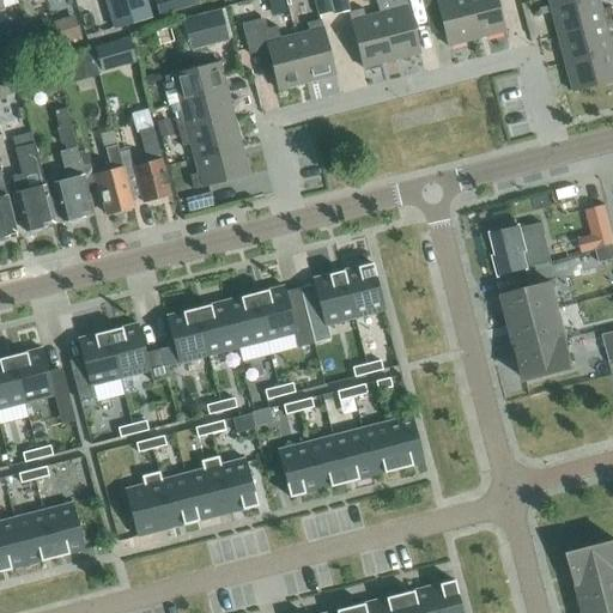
[(151,18),(145,0),(104,0),(114,30),(151,18)]
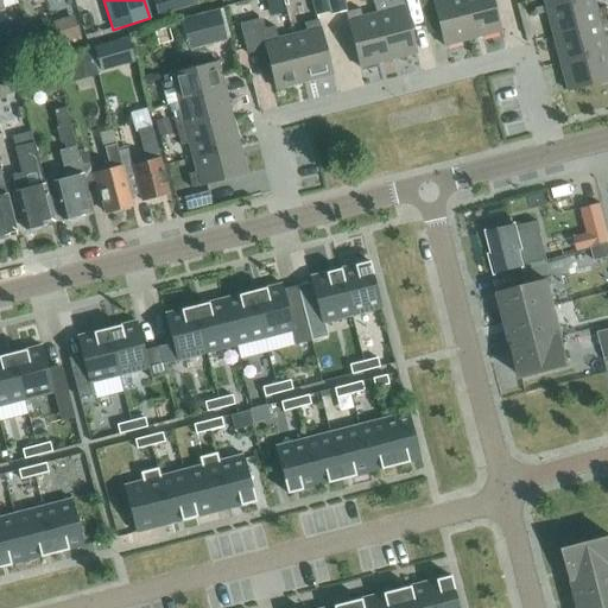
[(192,6),(190,0),(153,0),(158,17),(192,6)]
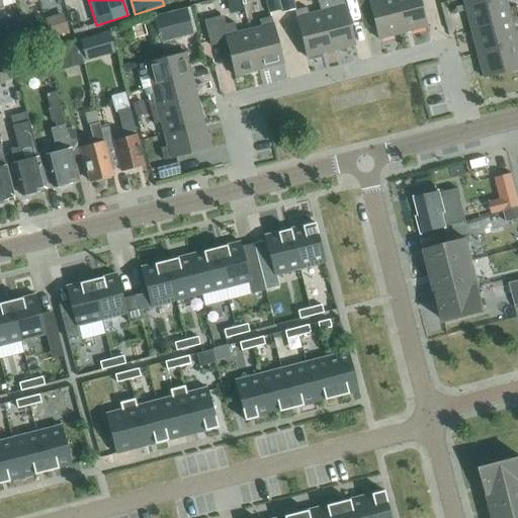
[(239,0),(227,0),(230,9),(241,6),(239,0)]
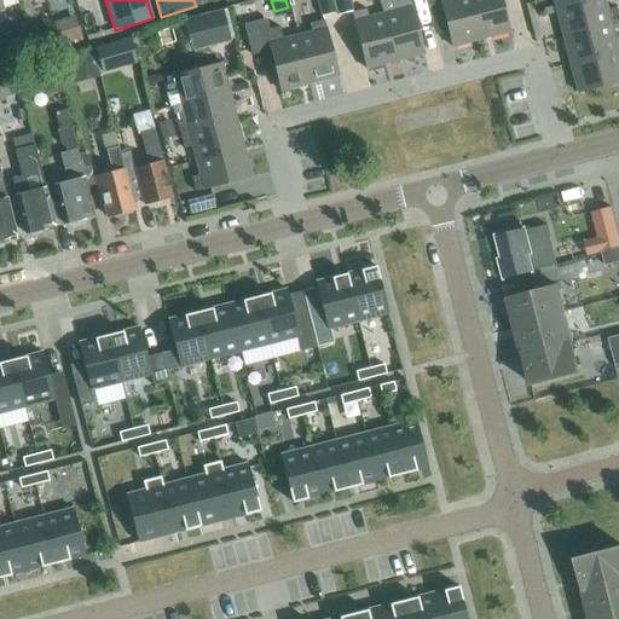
[(335,9),(333,0),(316,0),(319,12),(335,9)]
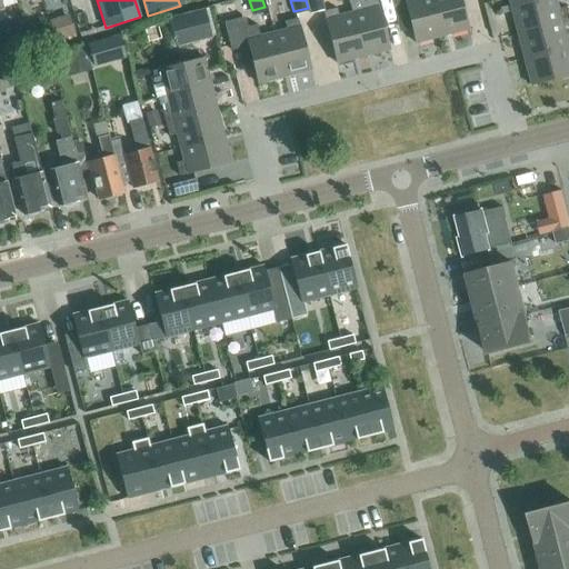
[(325,10),(321,0),(307,0),(311,13),(325,10)]
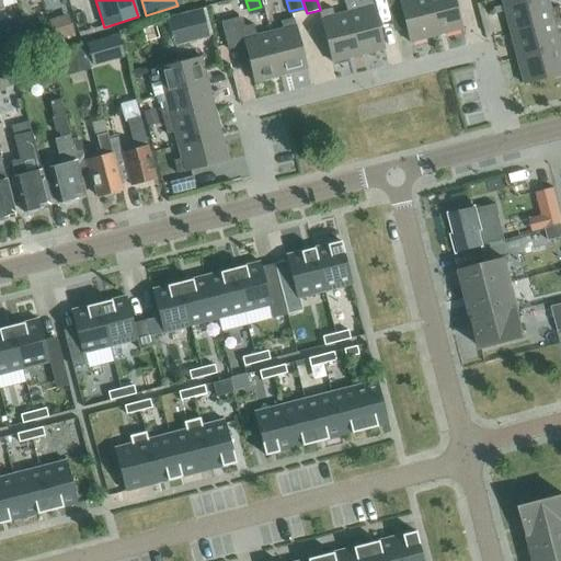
[(359,9),(346,12),(357,56),(384,48),(370,0),(362,0),(357,1),(359,9)]
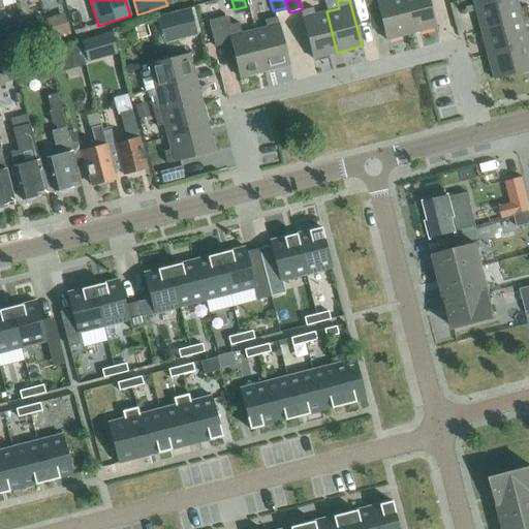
[(410,33),(401,0),(363,0),(365,5),(376,2),(385,39),(410,33)]
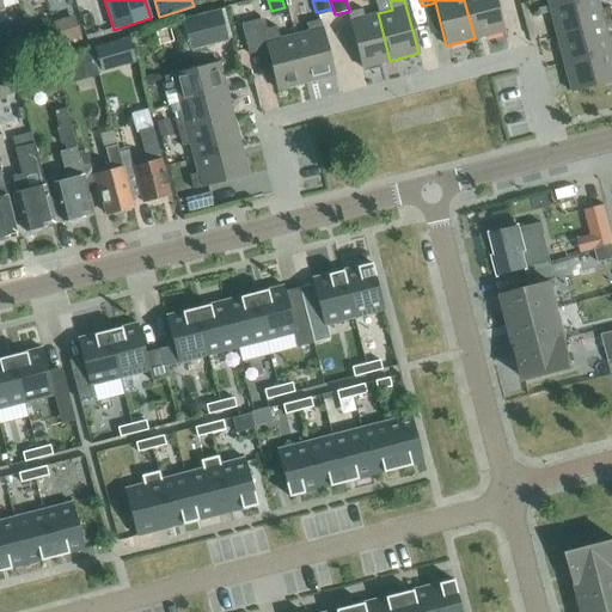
[(464,0),(475,38),(503,31),(495,0),(464,0)]
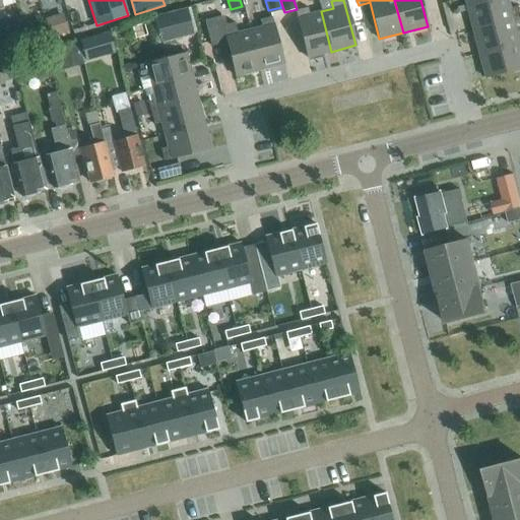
[(509,8),(507,0),(489,0),(466,6),(472,29),(519,17),(516,6),(509,8)]
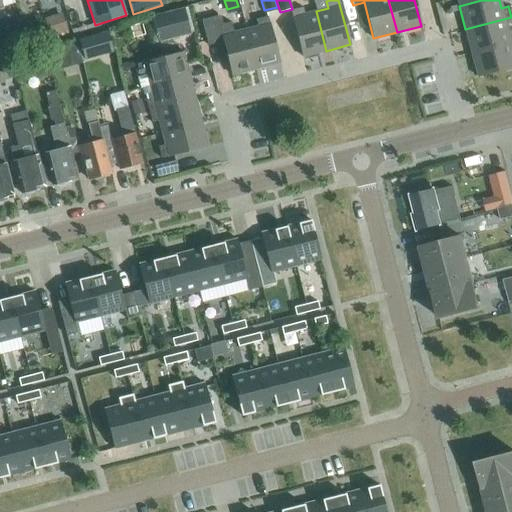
[(326,51),(316,11),(304,14),(302,7),(290,10),(302,57),(326,51)]
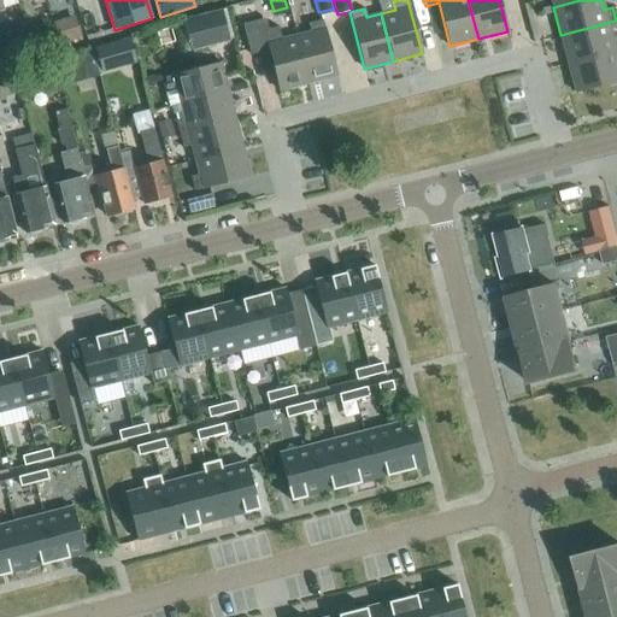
[(229,37),(222,12),(184,22),(192,47),(229,37)]
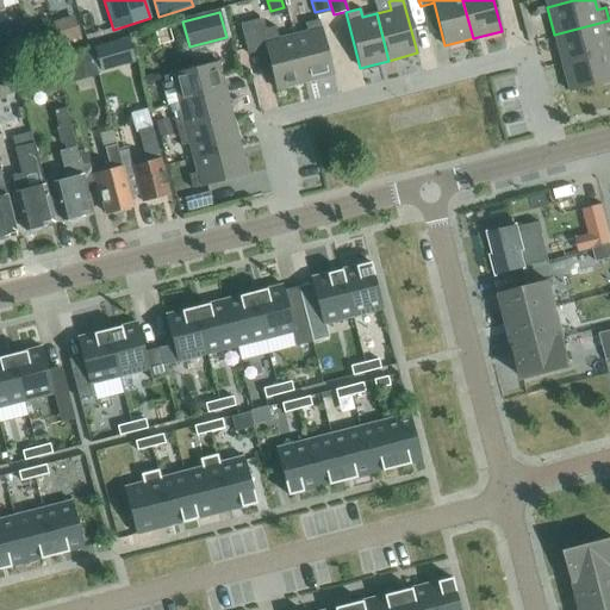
[(74,16),(54,23),(60,44),(81,37),(74,16)]
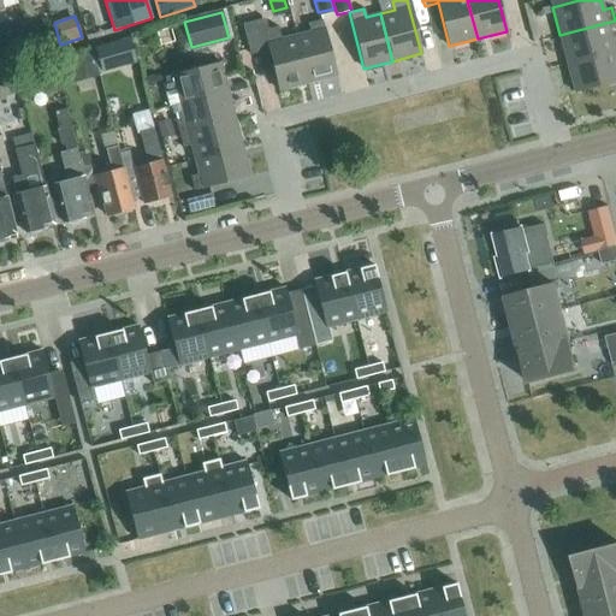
[(307,83),(295,35),(280,39),(278,27),(264,30),(261,19),(242,24),(250,54),(268,49),(279,90),(307,83)]
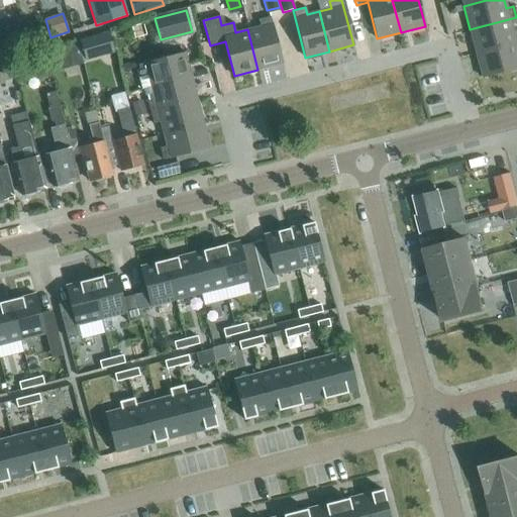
[(260,26),(247,29),(257,70),(282,64),(270,16),(257,19),(260,26)]
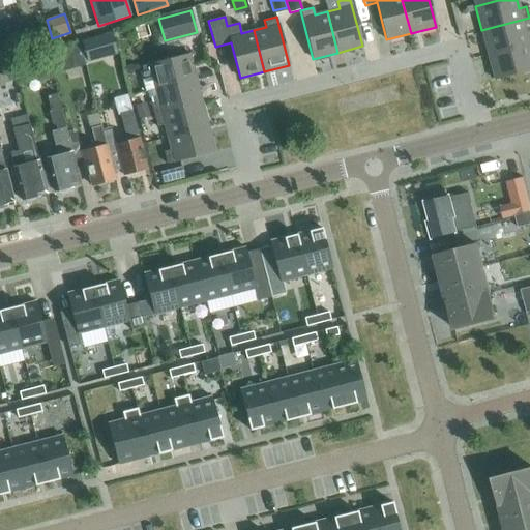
[(529,30),(529,21),(529,18),(481,30),(488,54),(528,43),(525,31),(529,30)]
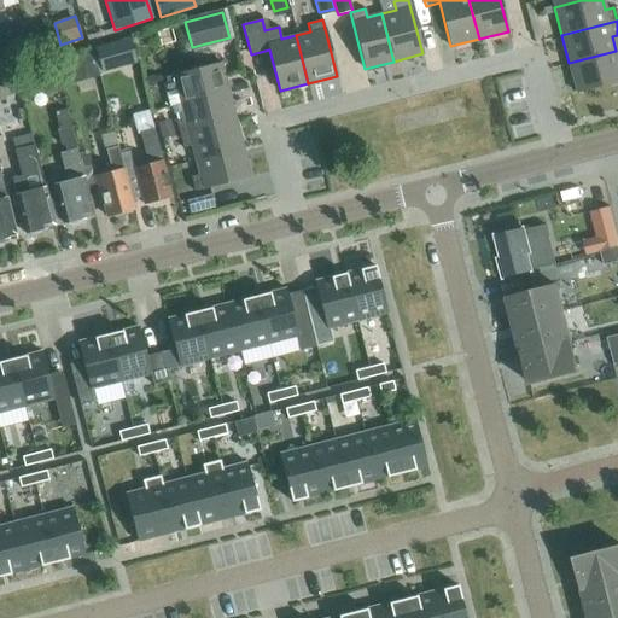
[(22,29),(6,34),(11,50),(27,45),(22,29)]
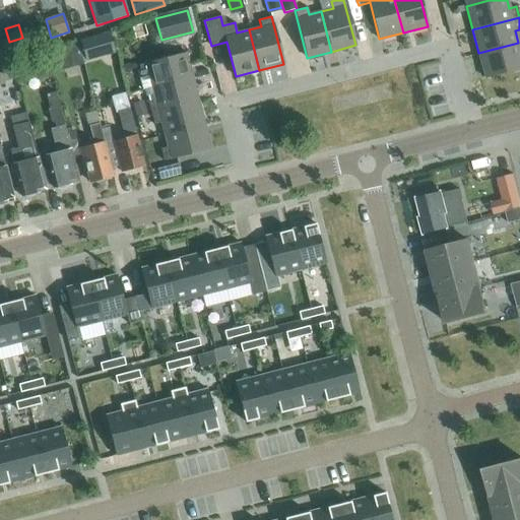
[(115,53),(110,35),(81,43),(86,61),(115,53)]
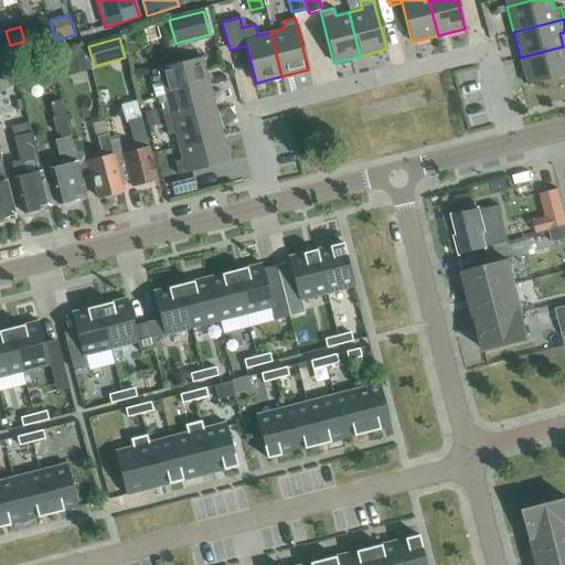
[(89,63),(84,41),(61,46),(66,68),(89,63)]
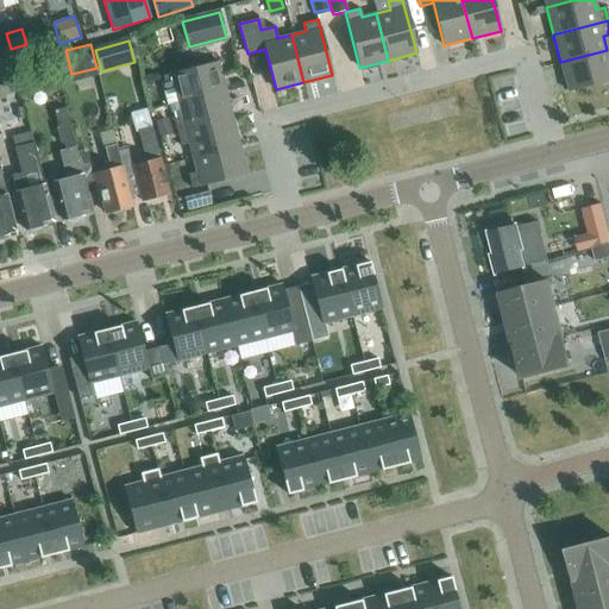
[(608,58),(607,50),(560,62),(567,90),(608,80),(608,58)]
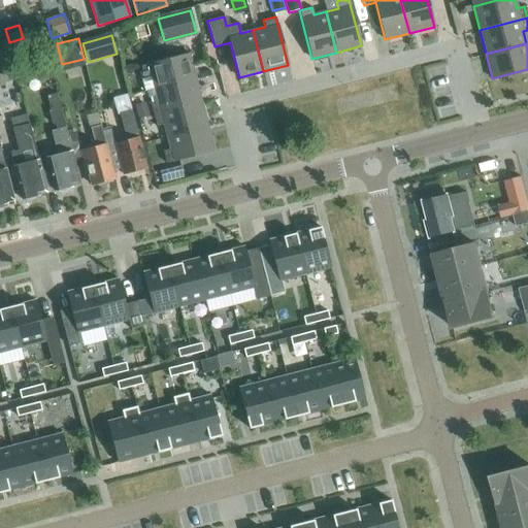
[(140,66),(143,77),(141,78),(144,91),(146,91),(195,78),(189,54),(140,66)]
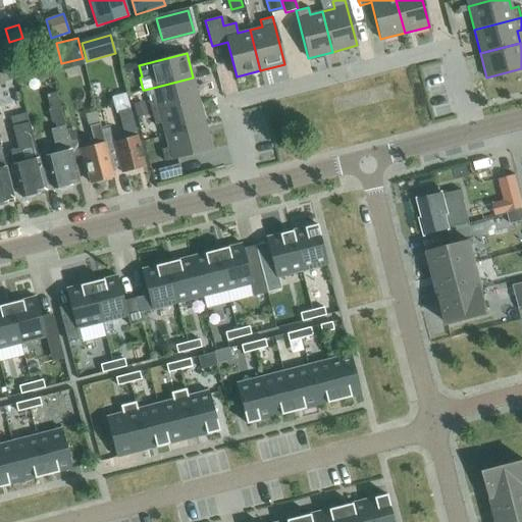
[(0,83),(17,77),(12,59),(0,62),(0,83)]
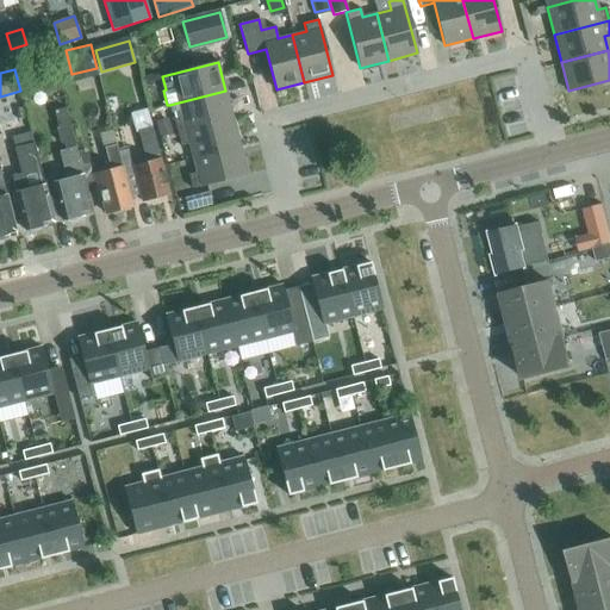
[(232,118),(225,91),(169,105),(175,132),(176,132),(178,132),(232,118)]
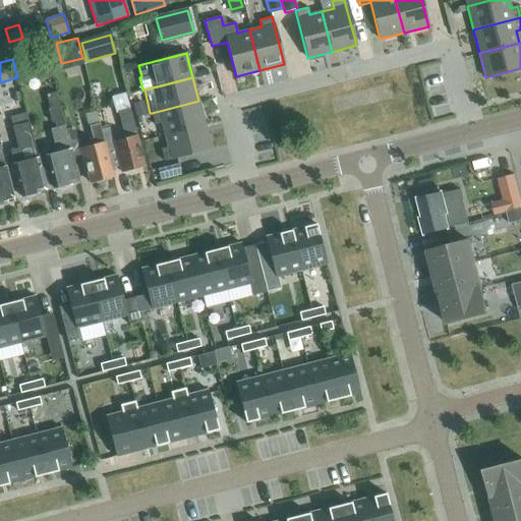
[(0,99),(0,117),(16,112),(11,96),(0,99)]
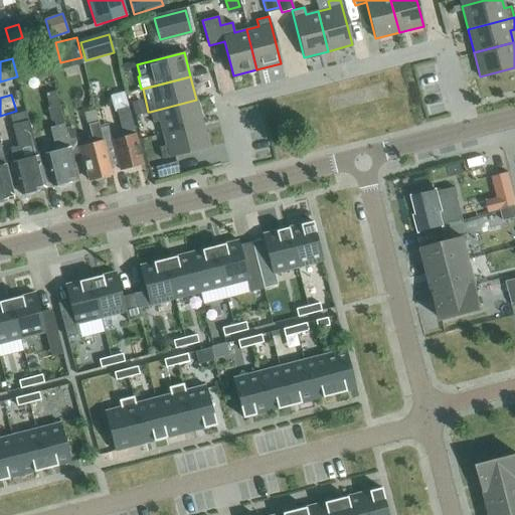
[(77,180),(58,106),(55,96),(47,98),(49,108),(46,109),(50,121),(53,123),(54,127),(51,128),(57,151),(45,154),(53,186),(55,185),(60,187),(65,186),(68,182),(77,180)]
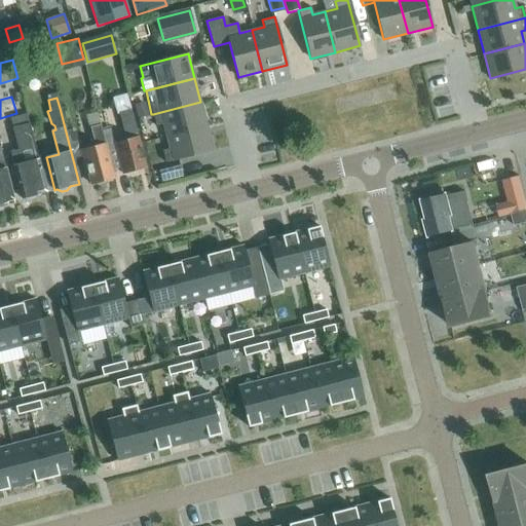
[(134,104),(137,117),(148,114),(145,101),(134,104)]
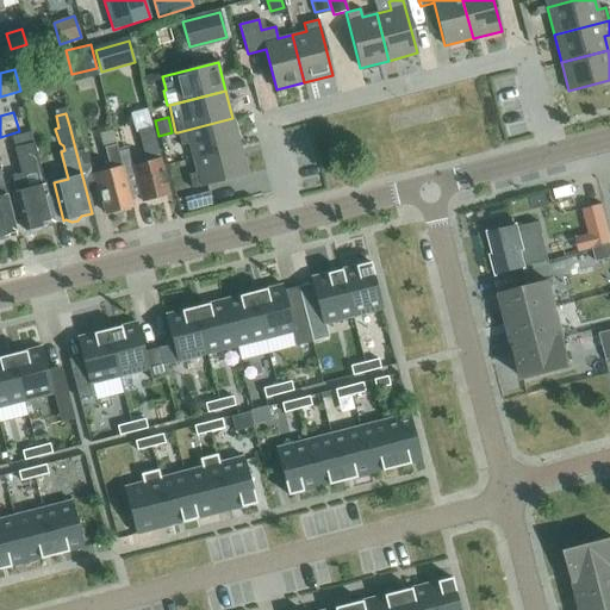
[(240,145),(232,118),(178,132),(180,145),(188,144),(192,157),(240,145)]
